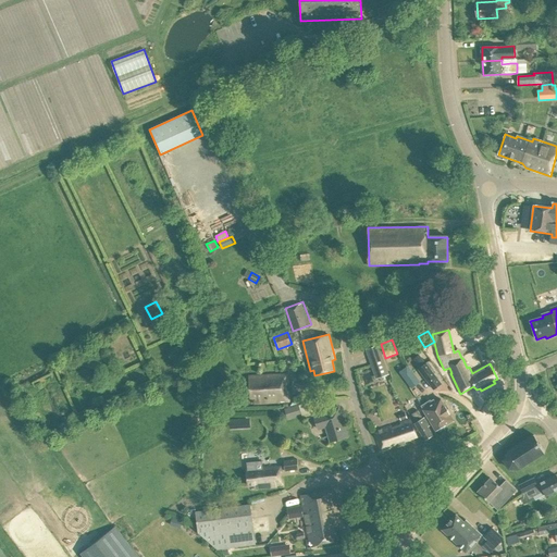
[(379,345),(366,350),(375,380),(388,374),(379,345)]
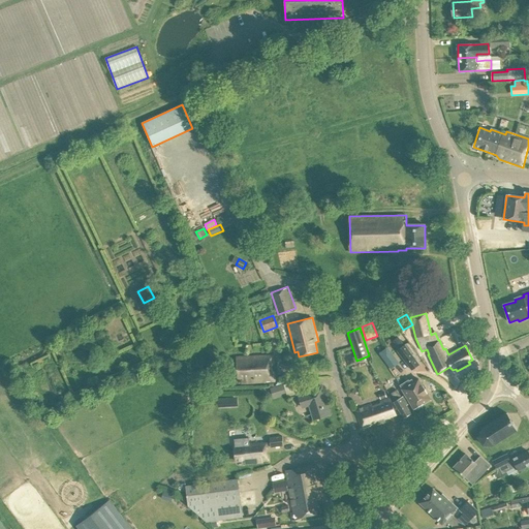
[(391,342),(411,371),(419,365),(412,355),(414,354),(407,343),(404,345),(399,337),(391,342)]
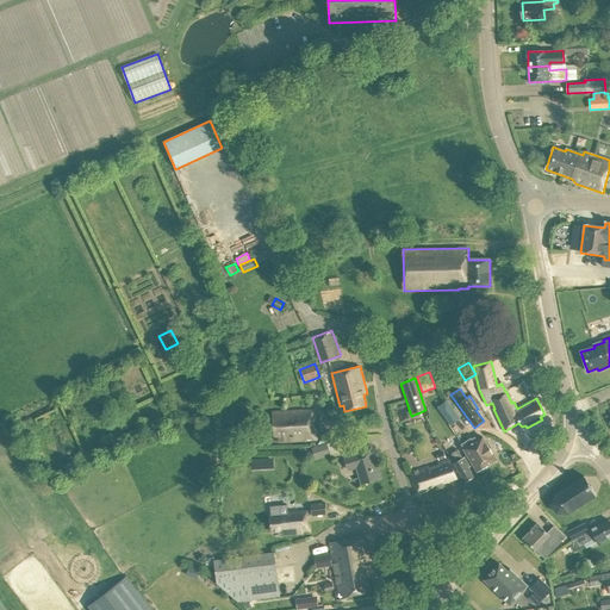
[(447,400),(437,408),(444,418),(452,427),(461,419),(454,411),(447,400)]
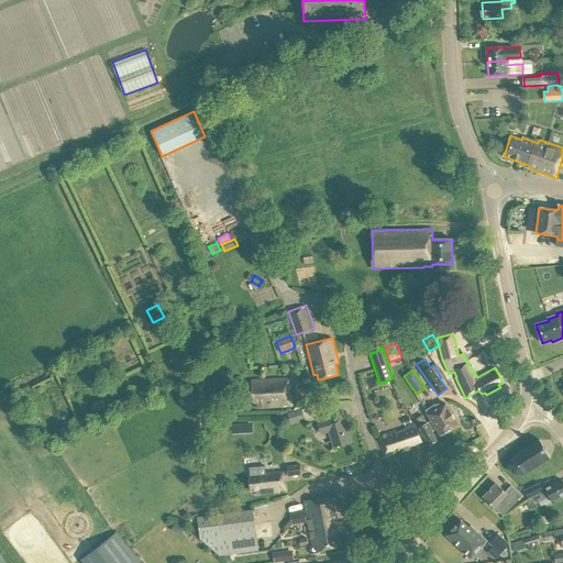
[(258,407),(293,406),(291,378),(252,381),(253,403),(258,403),(258,407)]
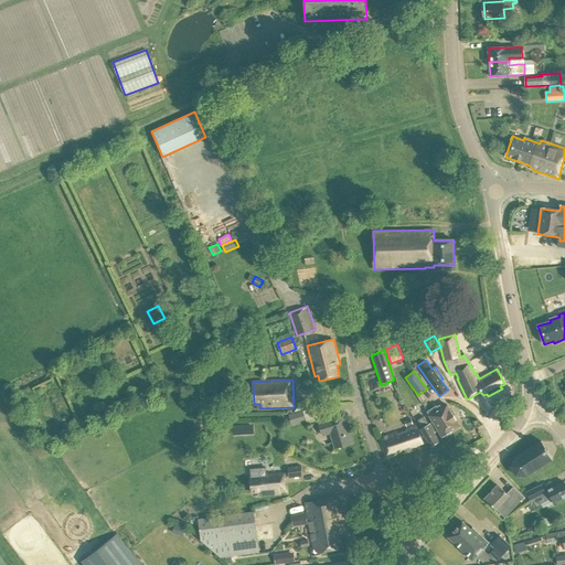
[(427,414),(441,437),(443,437),(445,438),(451,434),(451,432),(460,426),(447,405),(441,408),(440,406),(439,406),(438,405),(426,412),(427,414)]
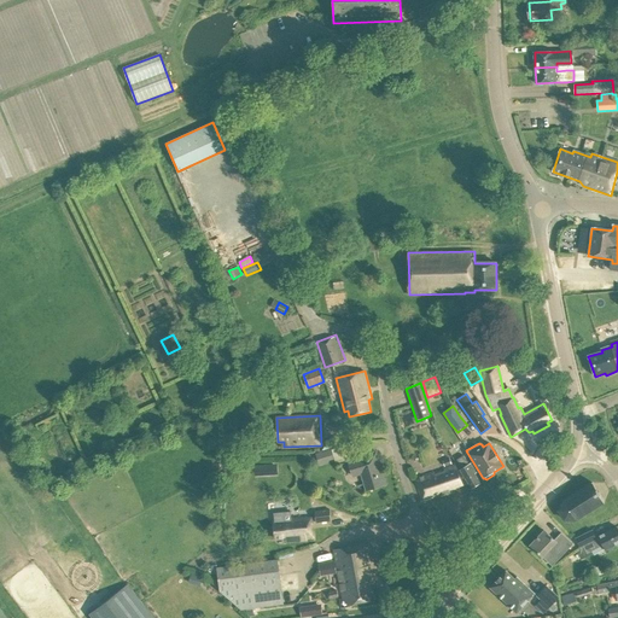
[(331,450),(316,454),(319,466),(334,461),(331,450)]
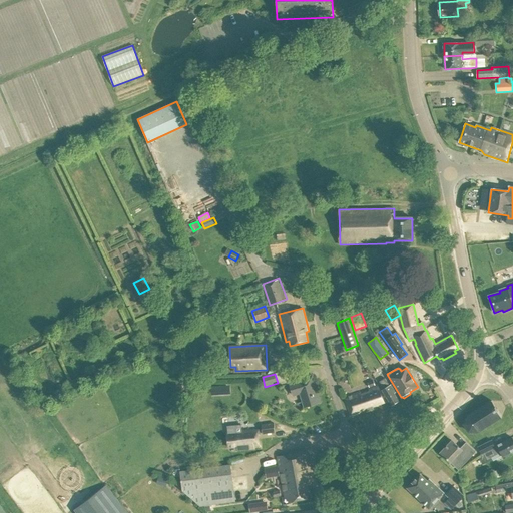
[(299,381),(298,381),(297,380),(290,382),(293,395),(300,393),(304,407),(321,402),(317,391),(316,392),(315,388),(316,387),(315,382),(313,382),(312,378),(313,377),(312,375),(299,379),(299,381)]
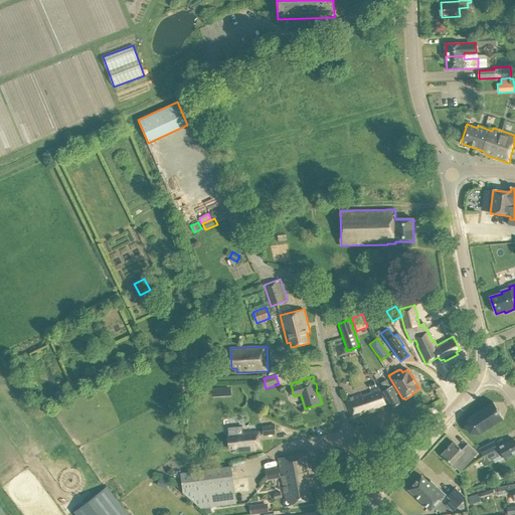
[(392,408),(400,402),(394,393),(395,392),(392,387),(390,388),(386,380),(381,383),(385,391),(383,392),(392,408)]
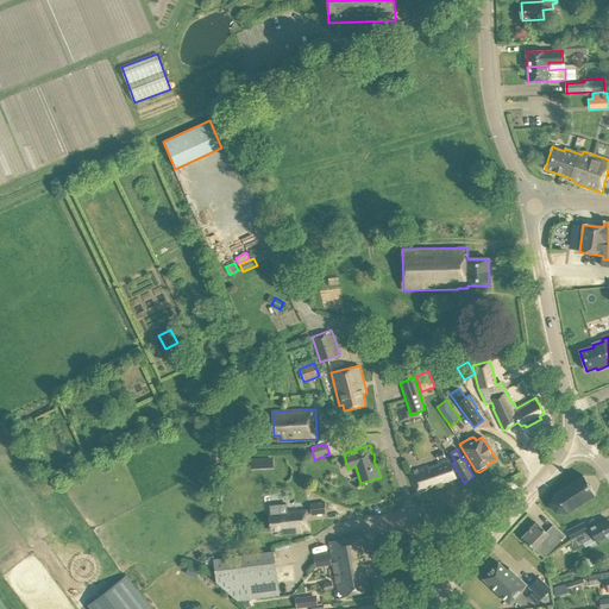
[(446,479),(452,478),(446,459),(409,472),(416,491),(426,489),(426,487),(433,484),(434,488),(447,484),(446,479)]
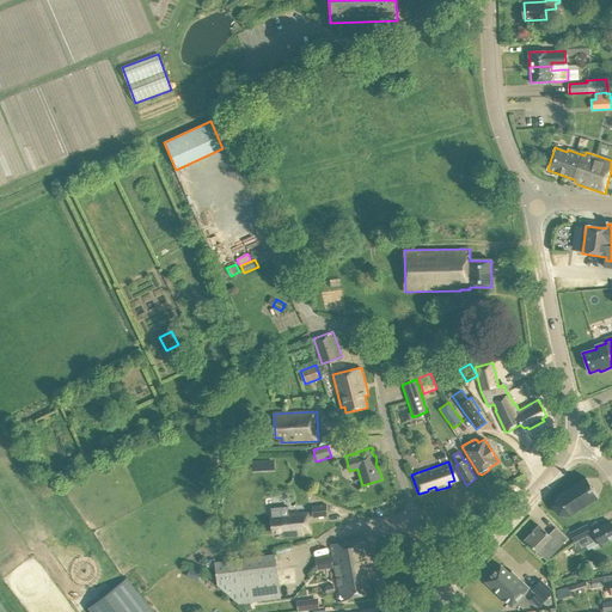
[(598,496),(586,478),(557,496),(552,506),(558,515),(570,514),(598,496)]
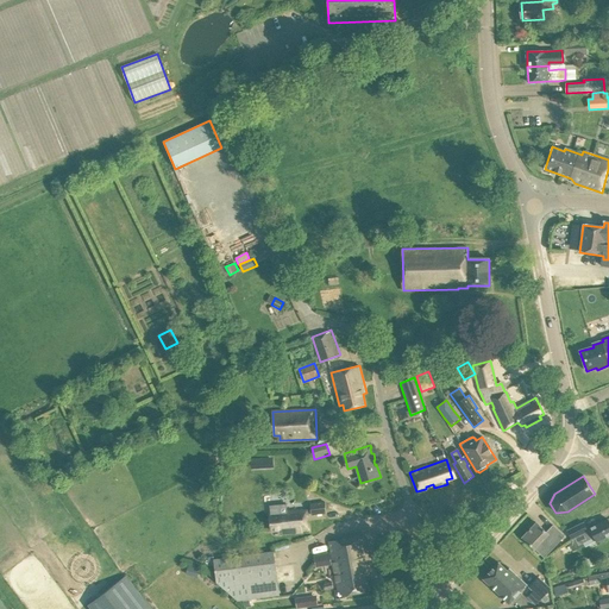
[(325,502),(311,504),(312,516),(326,514),(325,502)]
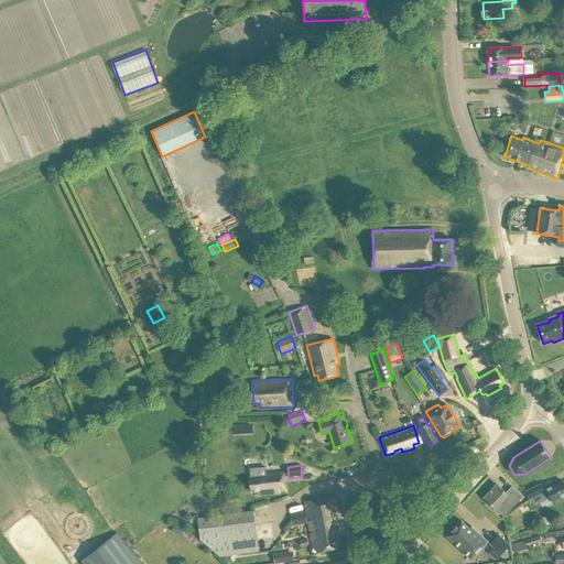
[(250,492),(258,491),(258,496),(288,492),(286,484),(282,485),(281,478),(285,478),(284,470),(249,475),(250,492)]
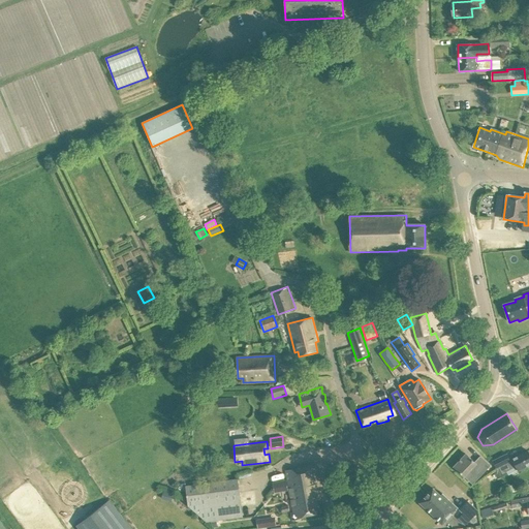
[(507,475),(506,471),(516,467),(519,471),(528,465),(528,453),(528,450),(512,459),(512,460),(510,461),(506,455),(493,461),(497,469),(500,467),(500,469),(494,472),(497,479),(507,475)]
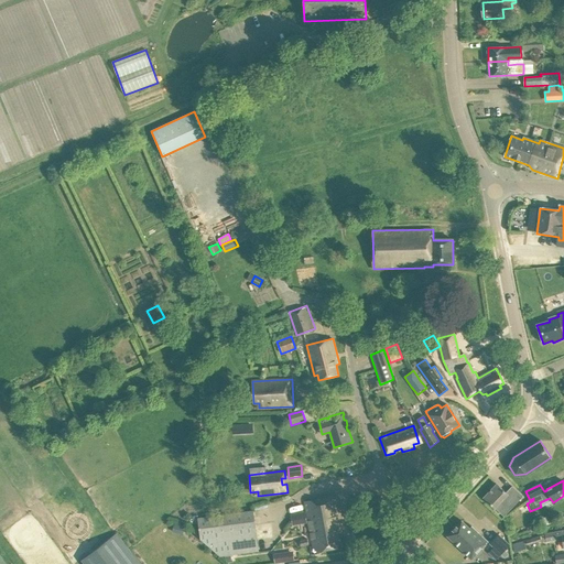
[(495,509),(496,508),(505,517),(523,497),(512,487),(507,492),(497,484),(484,498),(495,509)]
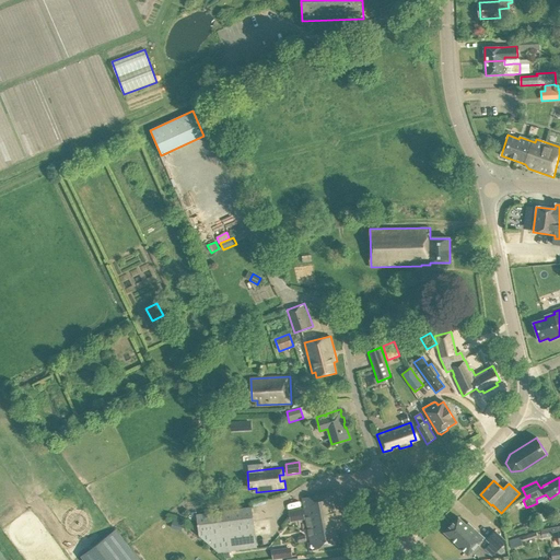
[(336,531),(340,529),(334,493),(303,499),(310,531),(313,531),(316,548),(338,544),(336,531)]
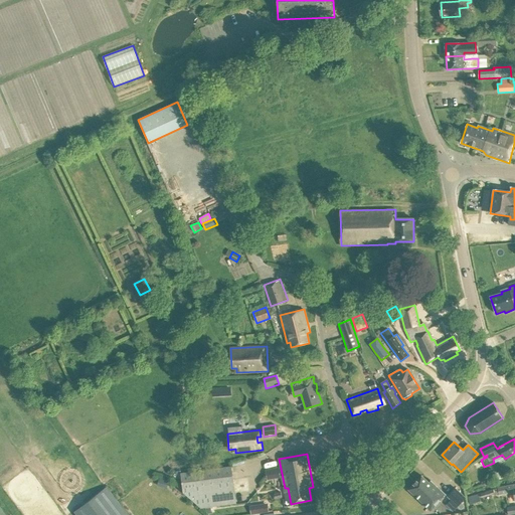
[(231,466),(180,473),(180,474),(183,492),(201,508),(236,503),(231,466)]
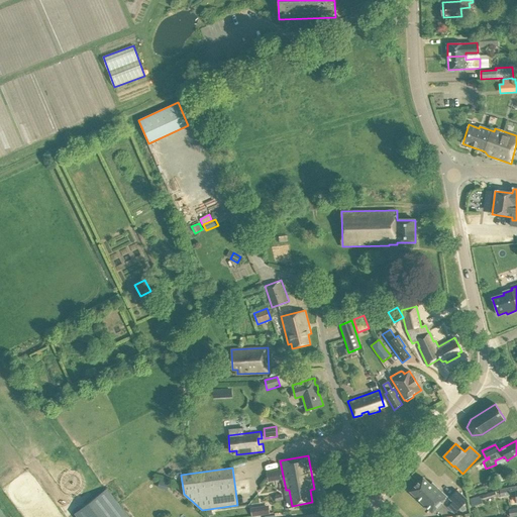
[(433,513),(445,500),(448,497),(432,483),(431,484),(423,477),(409,492),(433,513)]
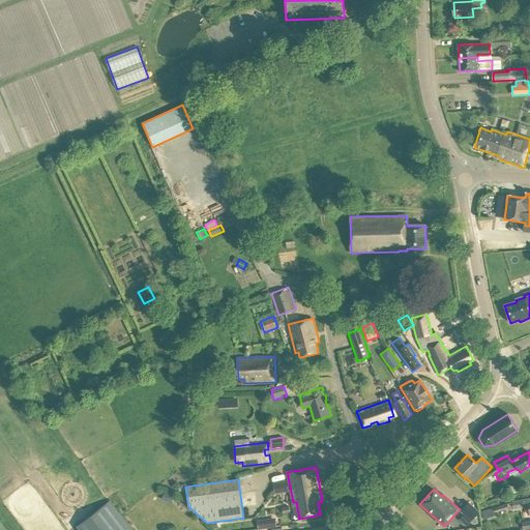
[(529,498),(512,502),(513,509),(528,506),(529,516),(529,498)]
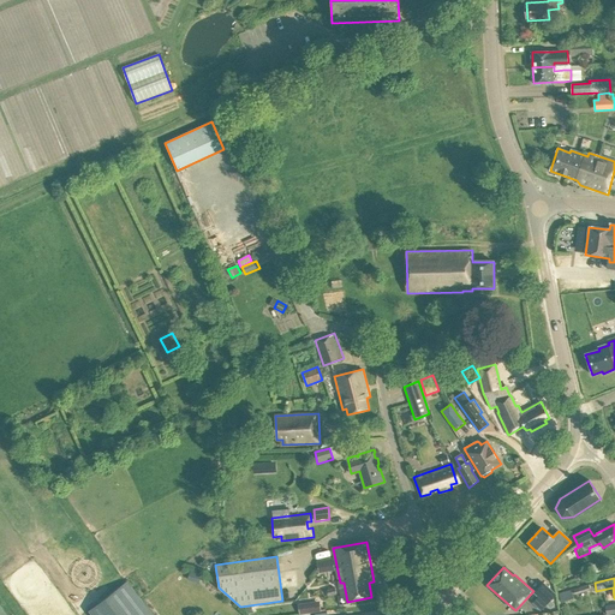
[(151,614),(126,581),(88,611),(90,614),(151,614)]
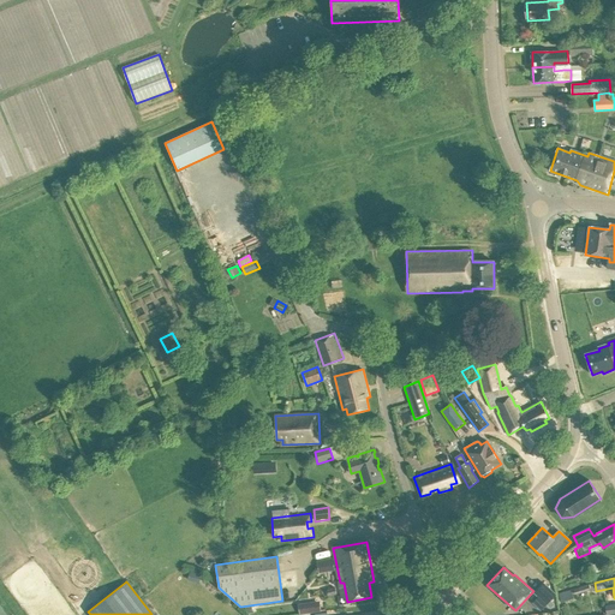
[(556,595),(543,583),(533,592),(547,605),(556,595)]
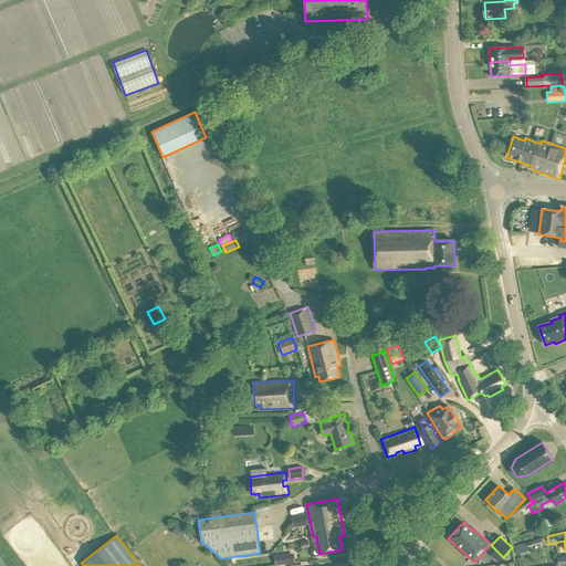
[(542,537),(527,542),(530,547),(545,543),(542,537)]
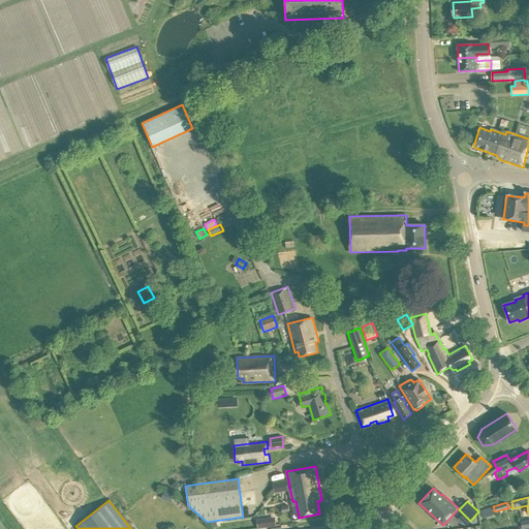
[(480,509),(484,519),(493,516),(491,507),(480,509)]
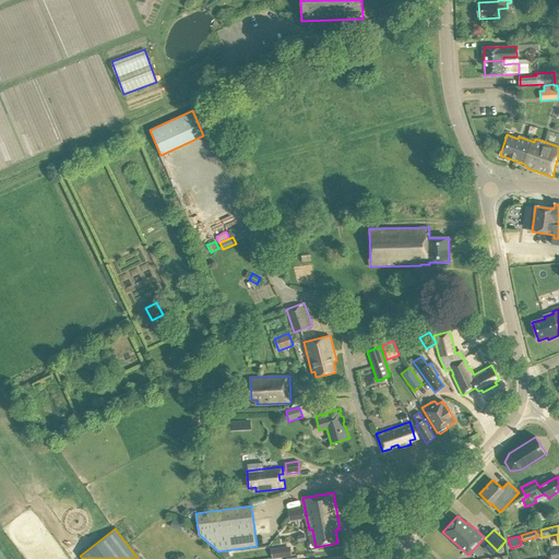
[(273,556),(292,555),(292,546),(273,547),(273,556)]
